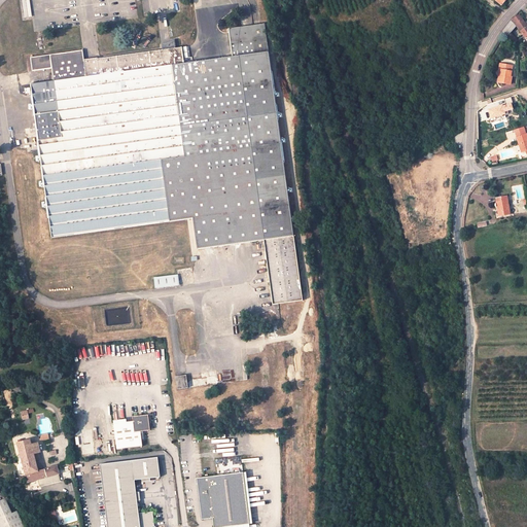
[(22,0),(25,18),(32,16),(29,0),(22,0)]
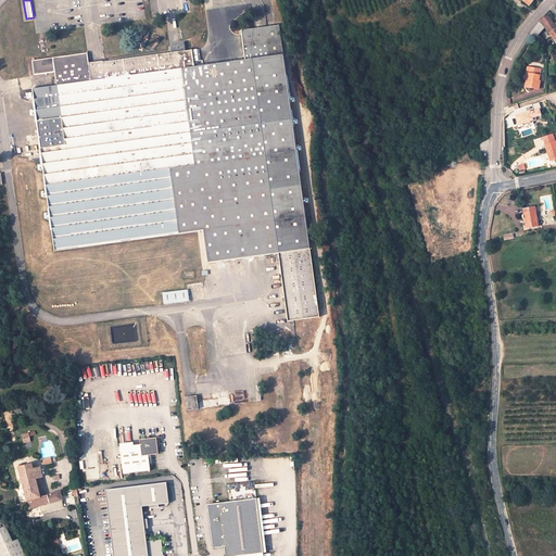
[(553,39),(554,41),(555,39),(555,27),(547,16),(541,21),(531,34),(542,47),(546,43),(538,35),(544,27),(553,39)]
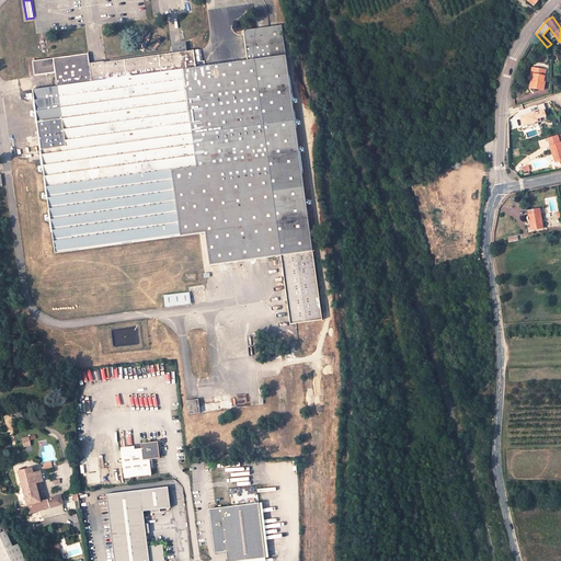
[(57,87),(32,90),(55,253),(205,232),(209,265),(281,255),(290,324),(322,320),(282,25),(243,31),(244,37),(196,44),(197,49),(186,52),(172,53),(89,65),(88,54),(33,61),(34,76),(56,73),(57,87)]
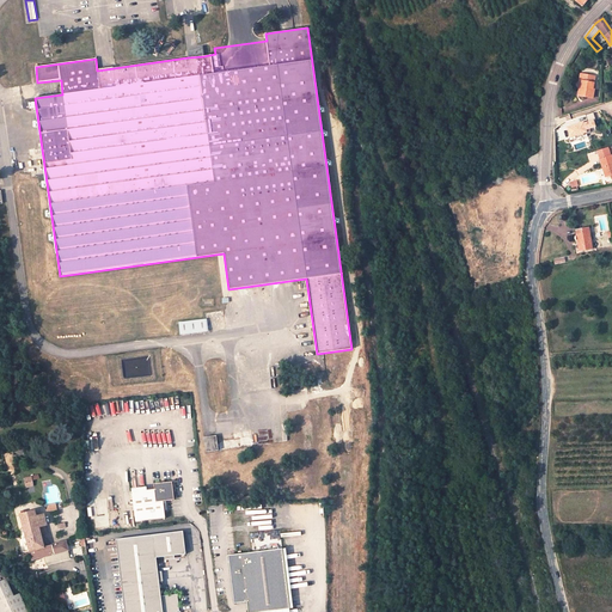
[(582,87),(580,87),(579,97),(587,98),(587,96),(594,97),(595,90),(593,90),(594,84),(595,77),(585,74),(582,87)]
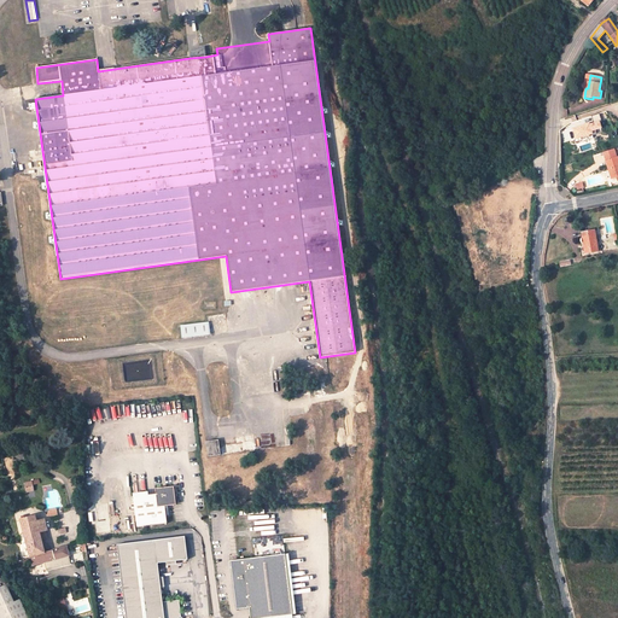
[(586,124),(569,129),(571,139),(600,132),(596,121),(600,121),(599,115),(584,118),(586,124)]
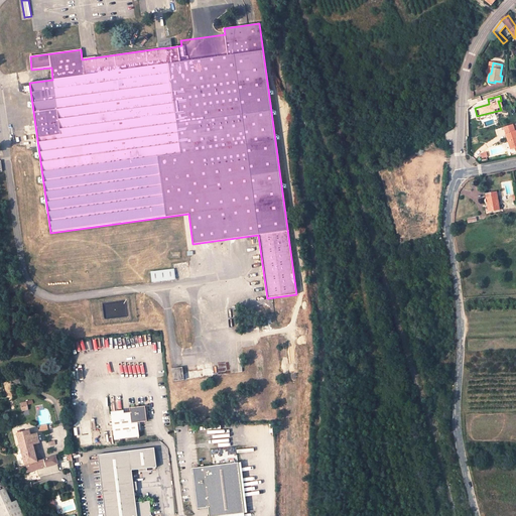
[(515,133),(513,124),(504,127),(507,135),(506,135),(506,136),(511,149),(515,147),(515,133)]
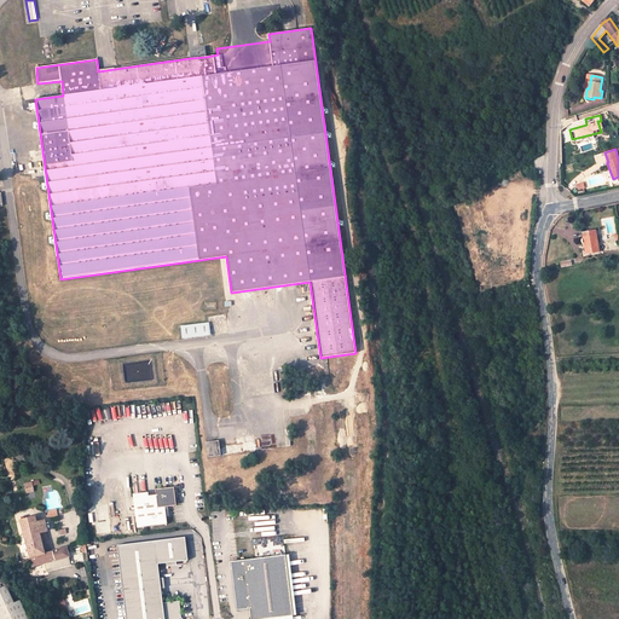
[(580,242),(583,244),(584,244),(586,254),(599,253),(595,231),(583,233),(583,235),(584,239),(582,239),(580,242)]
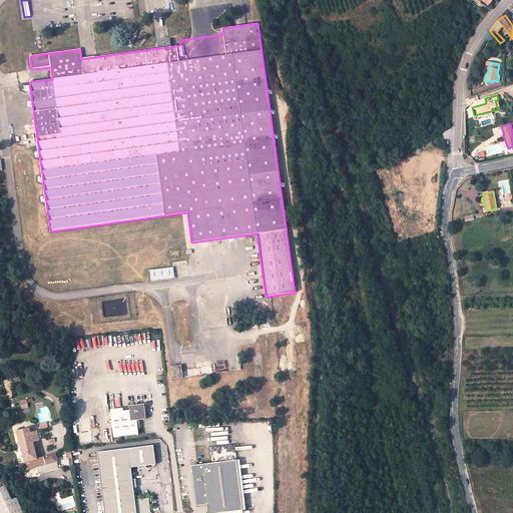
[(174,268),(150,270),(151,280),(175,279),(174,268)]
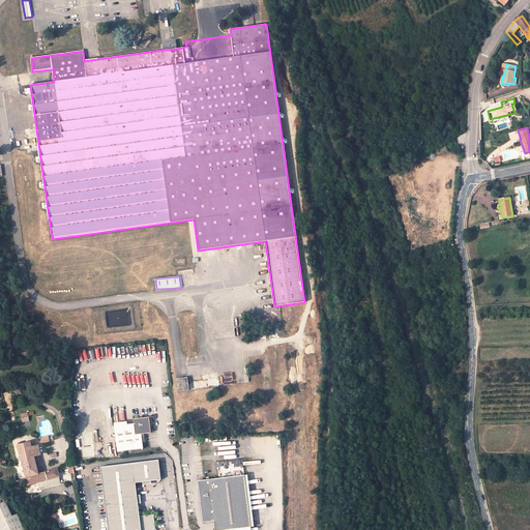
[(187,377),(177,379),(179,391),(188,390),(187,377)]
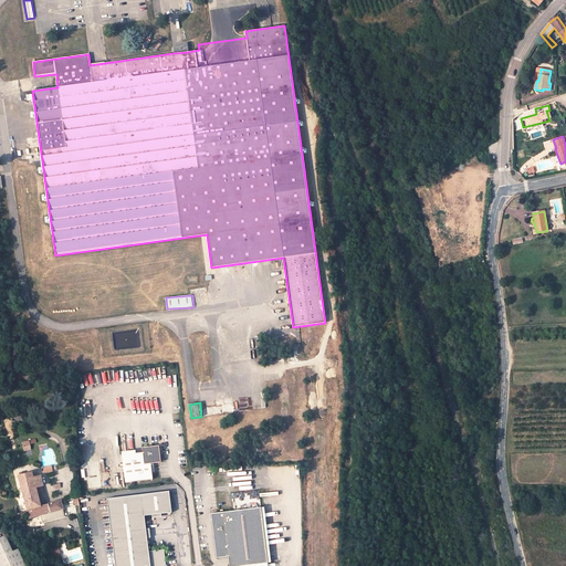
[(202,408),(203,417),(232,412),(231,405),(202,408)]
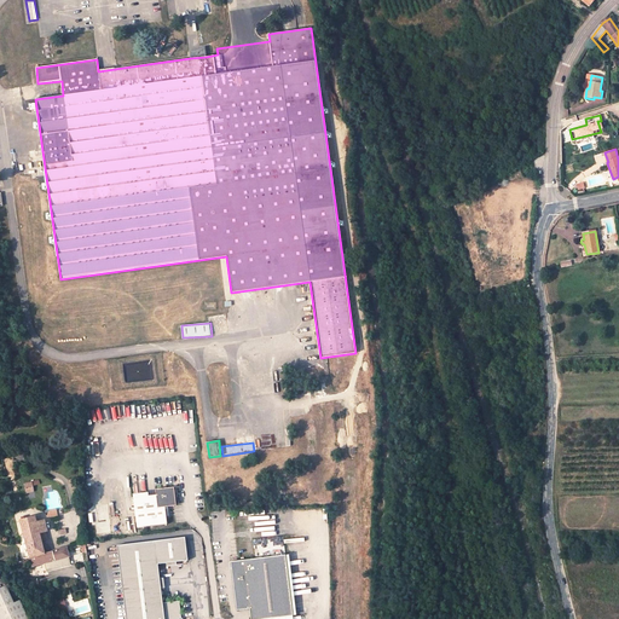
[(158,496),(136,498),(139,527),(169,524),(167,507),(178,505),(180,503),(179,491),(175,490),(160,491),(158,493),(158,496)]
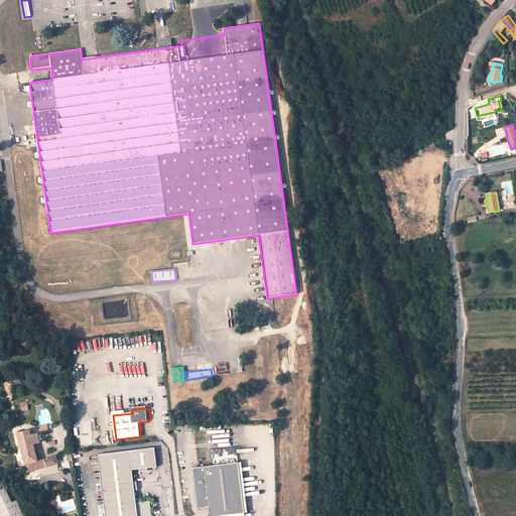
[(116,439),(113,415),(107,415),(110,440),(116,439)]
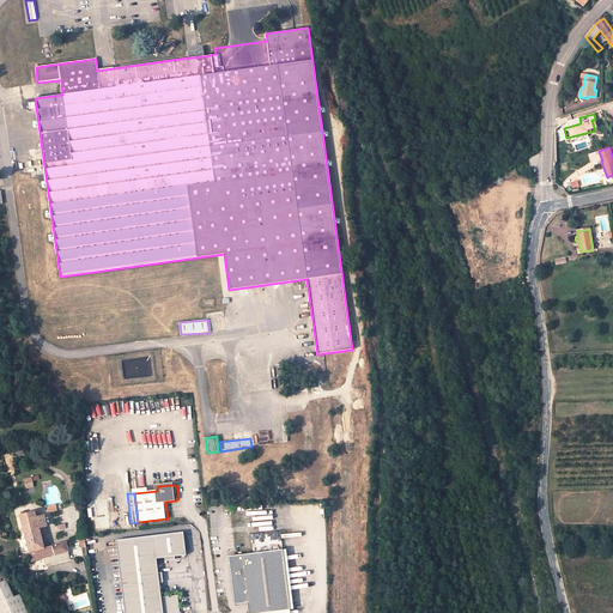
[(28,544),(29,552),(44,547),(41,535),(40,528),(46,527),(47,527),(44,515),(36,517),(35,511),(26,514),(22,515),(20,515),(28,544)]
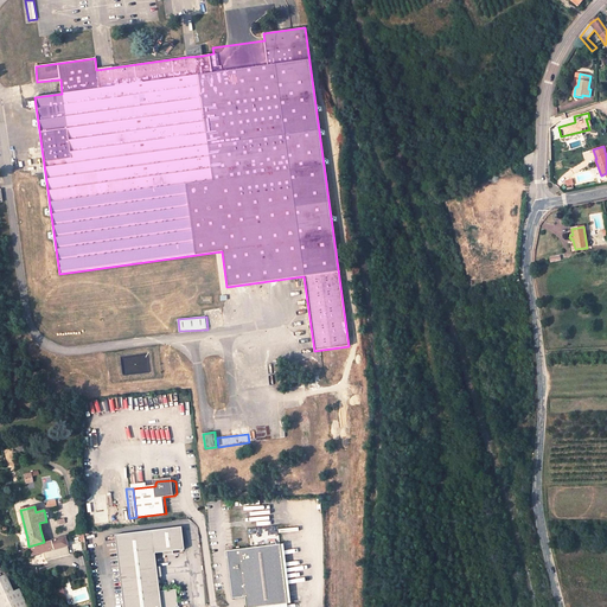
[(154,570),(152,555),(163,554),(173,553),(184,551),(180,528),(114,536),(123,606),(174,606),(173,592),(157,593),(154,570)]
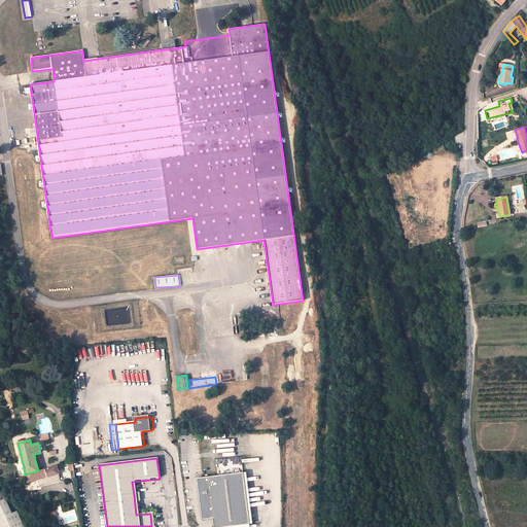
[(59,473),(57,466),(38,470),(25,475),(28,482),(38,480),(58,473),(59,473)]
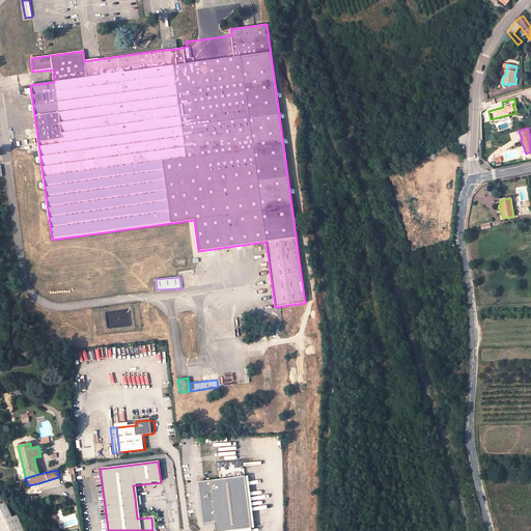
[(17,476),(18,479),(25,478),(24,471),(21,472),(21,475),(17,476)]
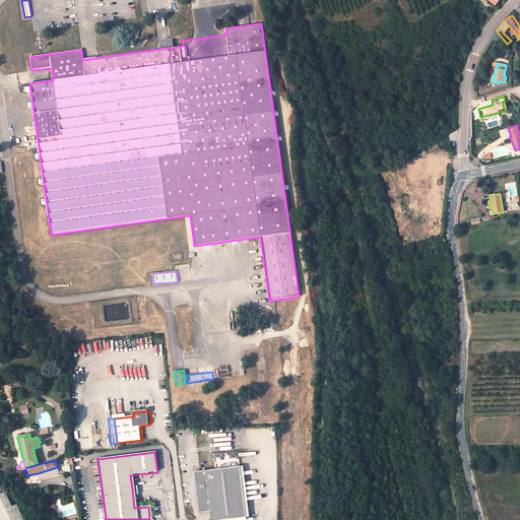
[(239,466),(193,472),(199,514),(209,512),(210,519),(225,519),(246,518),(239,466)]
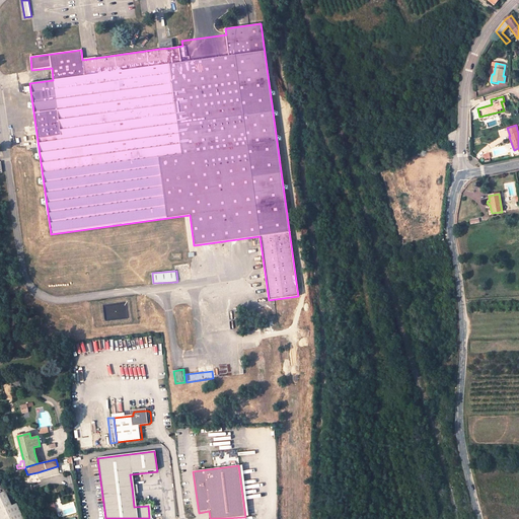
[(40,478),(59,473),(57,466),(38,472),(40,478)]
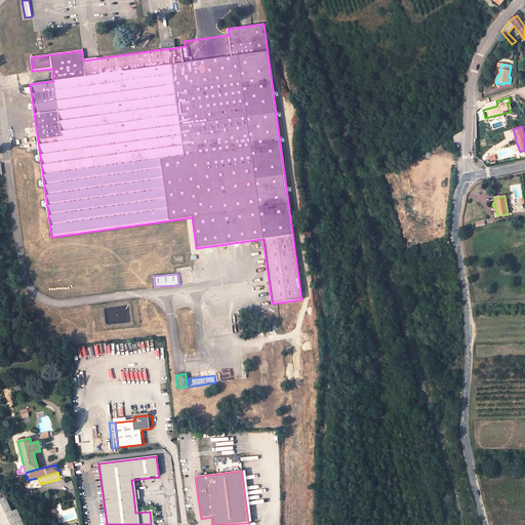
[(0,499),(0,524),(24,524),(16,510),(12,512),(5,497),(0,499)]
